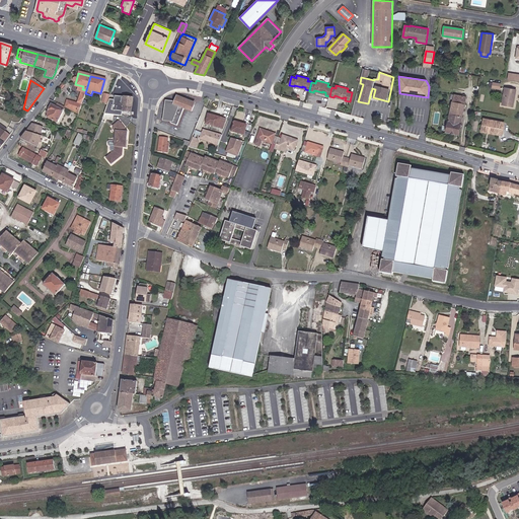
[(60,86),(52,96),(55,98),(62,88),(60,86)]
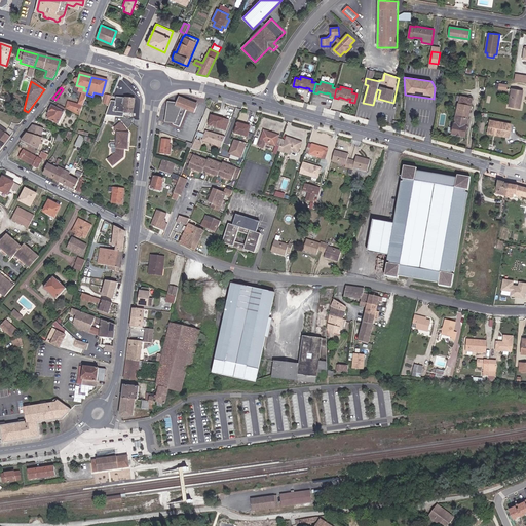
[(521,95),(522,96),(523,90),(512,88),(509,106),(520,108),(521,103),(520,103),(521,95)]
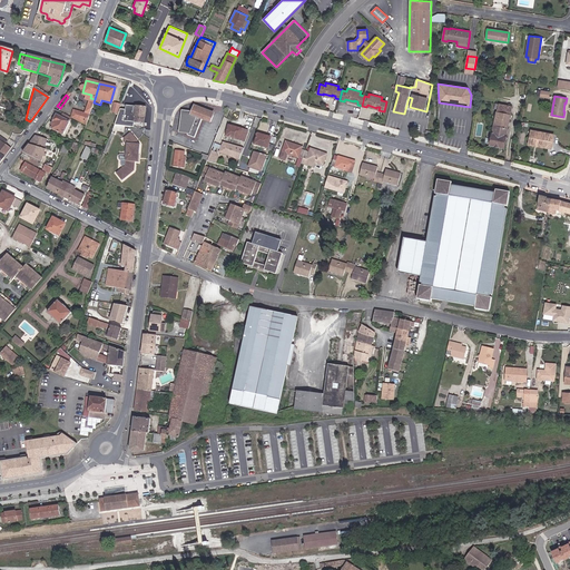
[(512,107),(495,104),(494,107),(498,107),(490,145),(504,147),(512,107)]
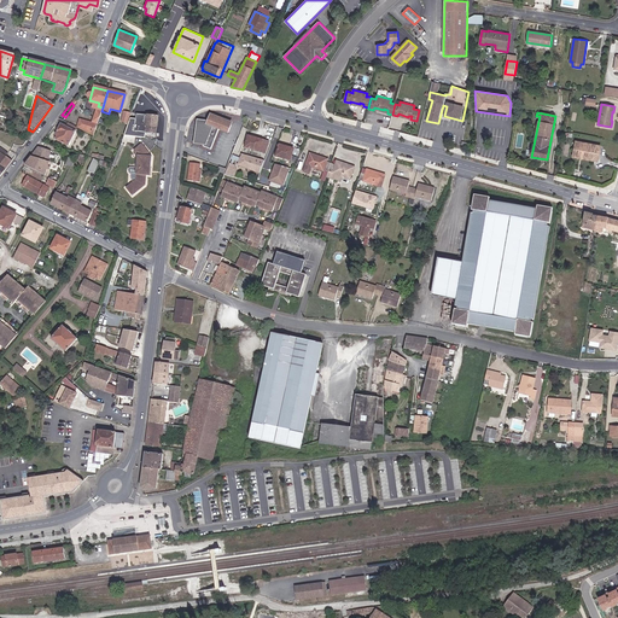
[(134,115),(133,132),(155,134),(157,117),(134,115)]
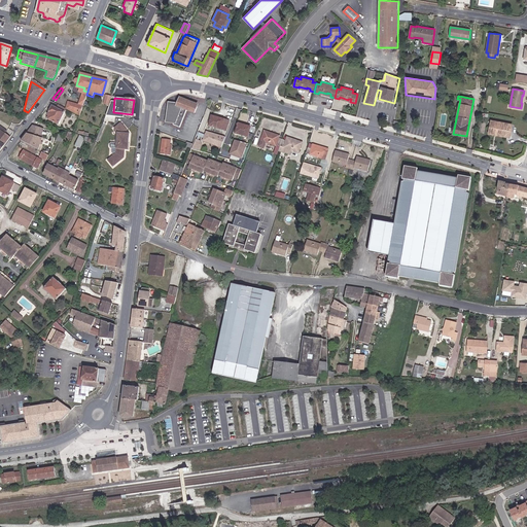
[(179,126),(182,103),(176,108),(173,107),(172,106),(170,107),(168,108),(167,110),(165,121),(171,123),(171,125),(178,128),(179,126)]
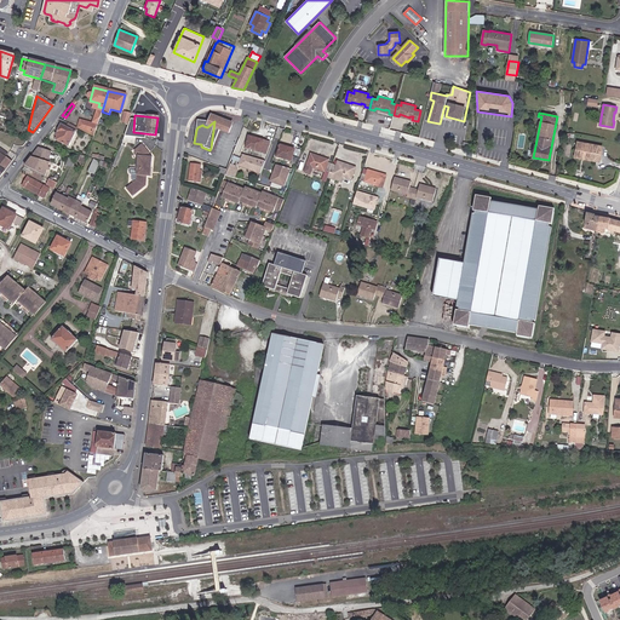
[(230,127),(214,121),(211,148),(217,131),(227,135),(230,127)]
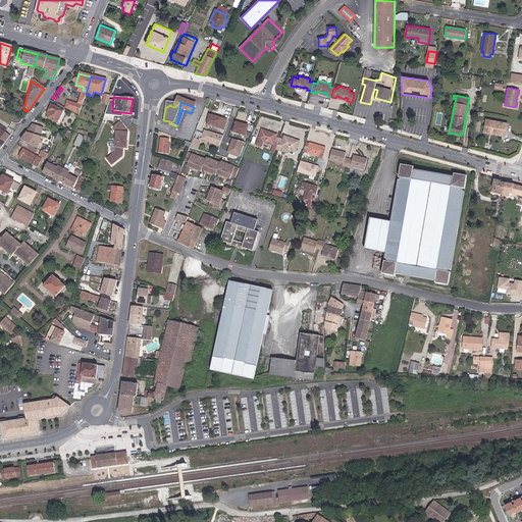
[(61,110),(55,107),(55,108),(50,106),(45,117),(55,122),(61,110)]
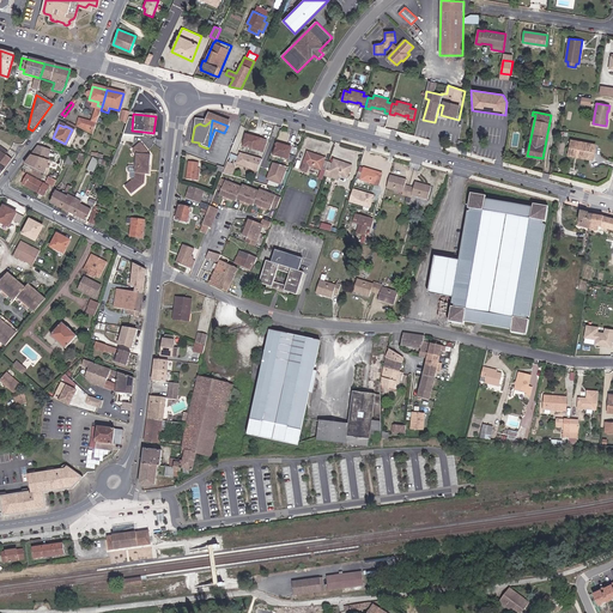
[(241,149),(261,155),(265,143),(243,137),(241,149)]
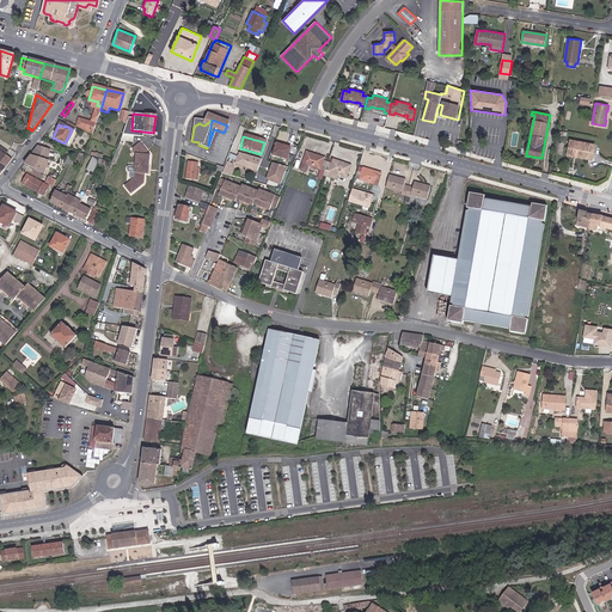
[(567,154),(574,155),(574,154),(592,158),(594,145),(570,140),(567,154)]
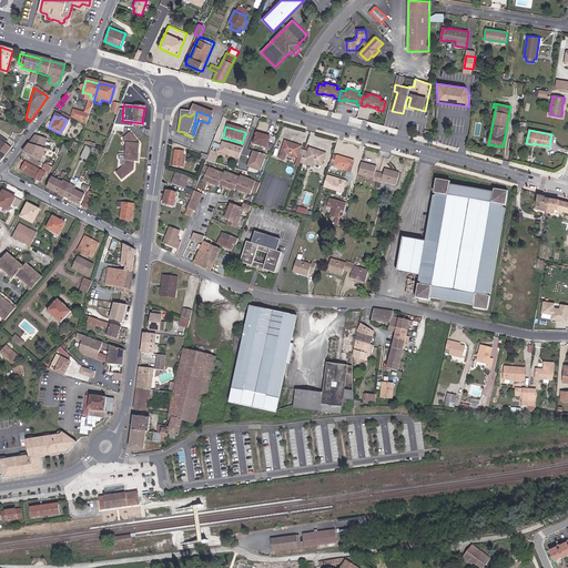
[(137,155),(138,155),(139,144),(135,143),(137,140),(129,133),(122,139),(127,143),(124,165),(115,173),(121,181),(133,171),(134,162),(135,162),(137,155)]
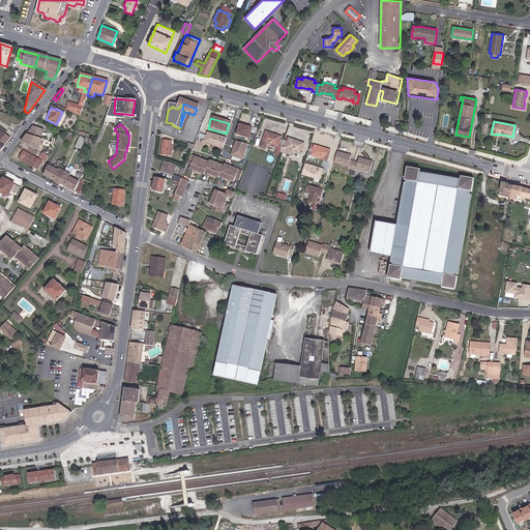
[(42,129),(32,126),(25,136),(38,142),(40,143),(41,144),(42,140),(39,139),(42,129)]
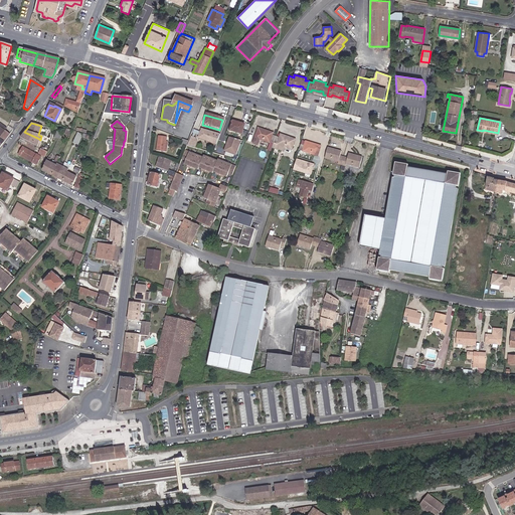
[(241,132),(243,126),(230,123),(228,132),(240,135),(239,139),(243,140),(245,133),(241,132)]
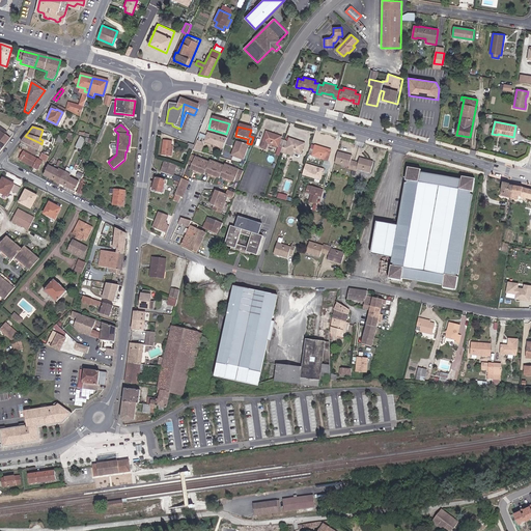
[(0,149),(8,139),(0,132),(0,149)]
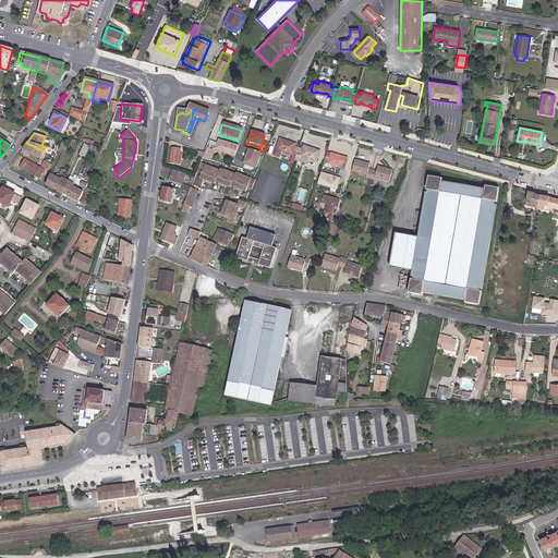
[(233,157),(237,146),(216,141),(214,149),(215,152),(233,157)]
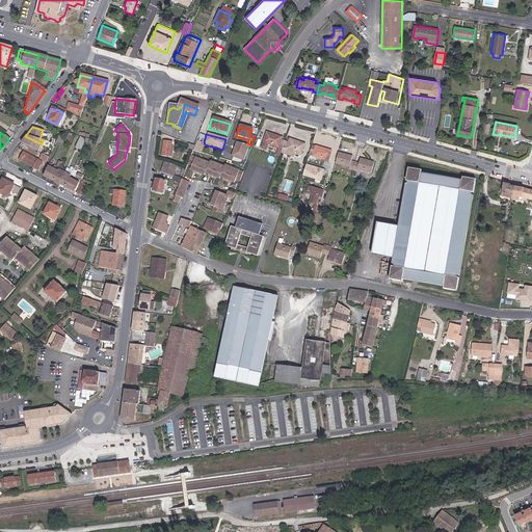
[(281,151),(283,143),(280,142),(281,140),(265,134),(262,144),(277,151),(277,149),(281,151)]
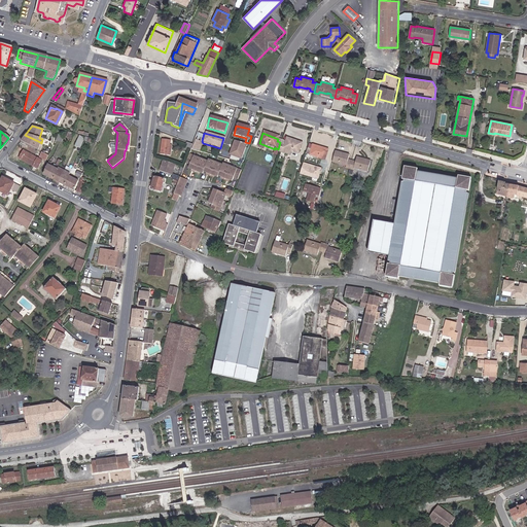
[(79,134),(75,145),(81,147),(85,136),(79,134)]
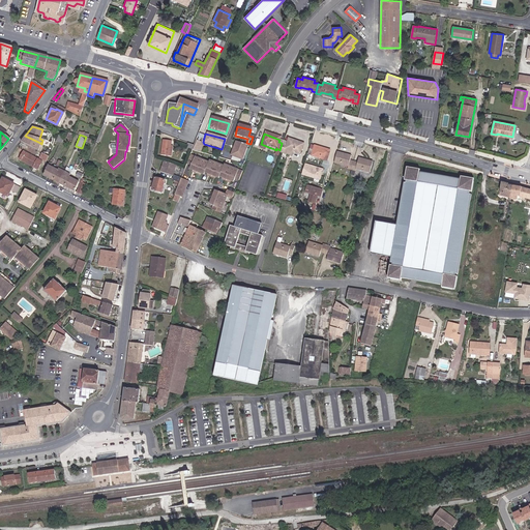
[(159,156),(167,156),(169,146),(170,146),(171,142),(162,141),(159,156)]
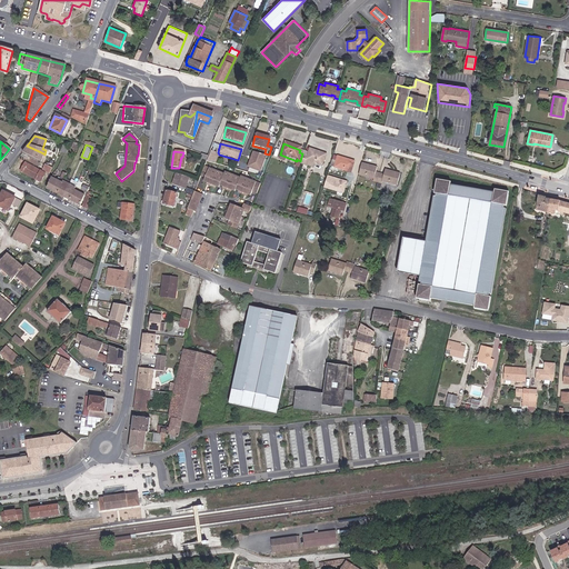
[(307,155),(302,153),(300,161),(320,168),(325,157),(308,151),(307,155)]
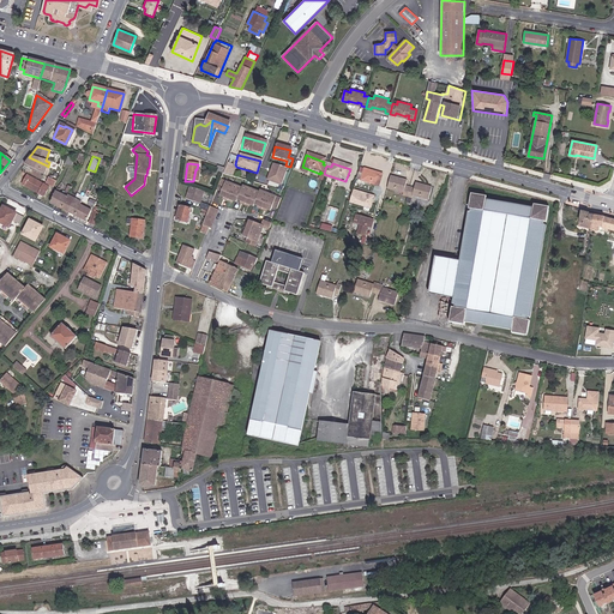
[(286,168),(272,164),(265,181),(278,186),(286,168)]
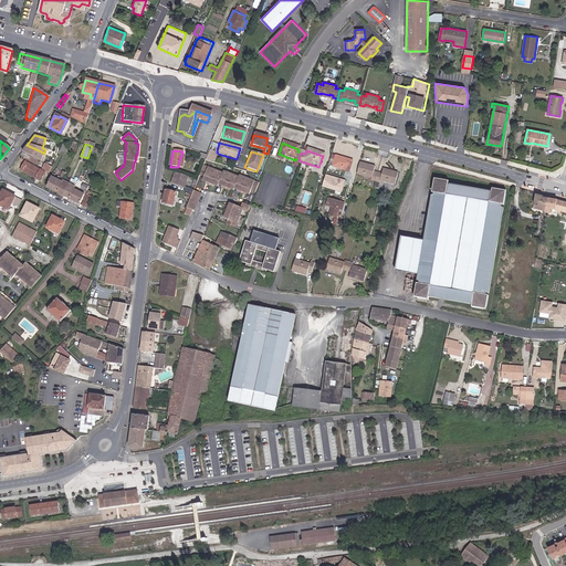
[(203,164),(203,163),(206,156),(199,154),(197,161),(203,164)]
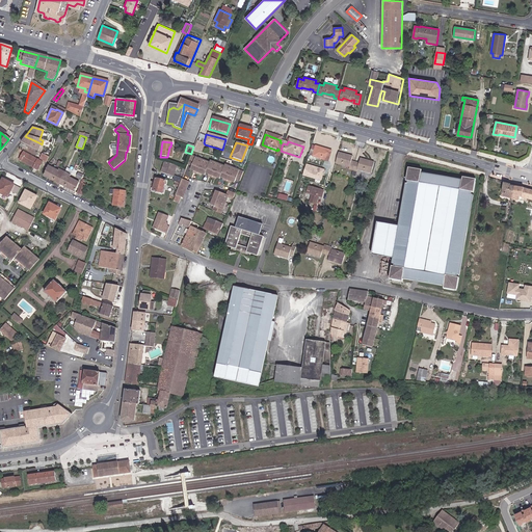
[(315,150),(311,148),(309,156),(327,161),(330,151),(315,147),(315,150)]
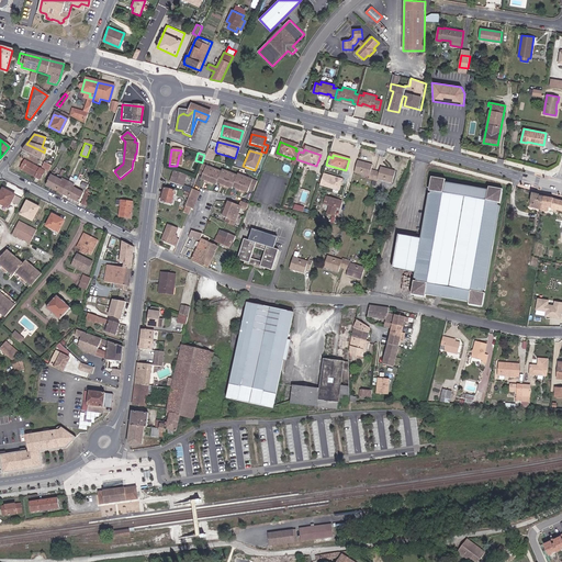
[(43,171),(24,161),(20,169),(38,179),(43,171)]
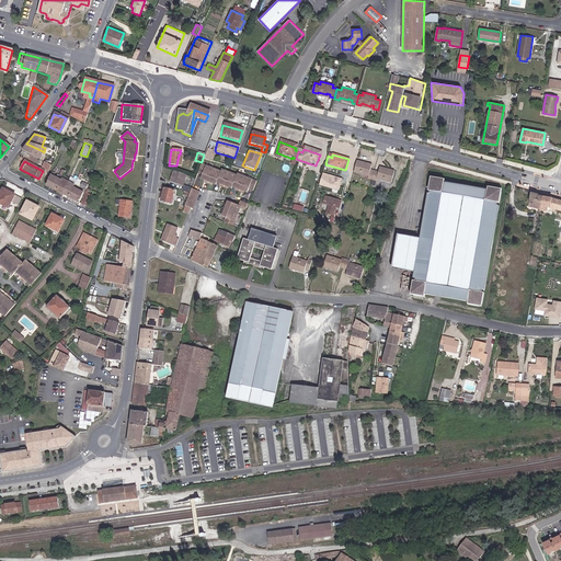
[(368,179),(373,180),(375,171),(370,170),(371,165),(356,161),(353,172),(368,176),(368,179)]
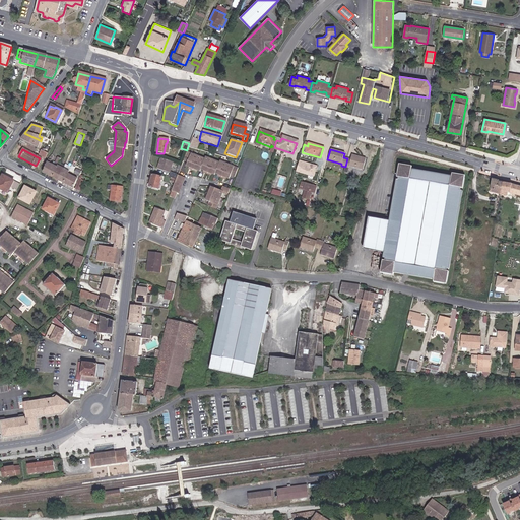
[(196,157),(185,153),(182,161),(186,163),(184,167),(191,170),(196,157)]
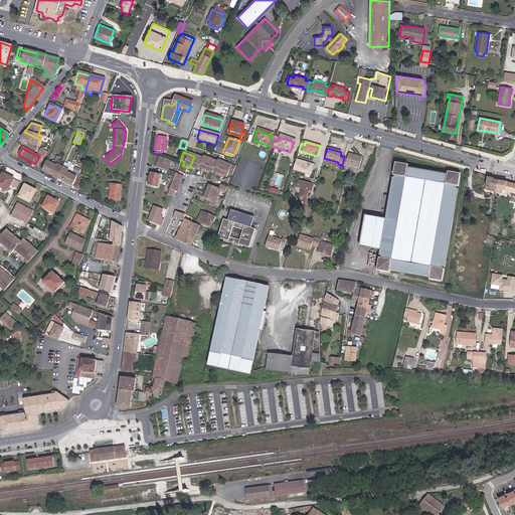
[(344,157),(342,165),(345,166),(346,164),(359,167),(362,157),(348,154),(347,158),(344,157)]
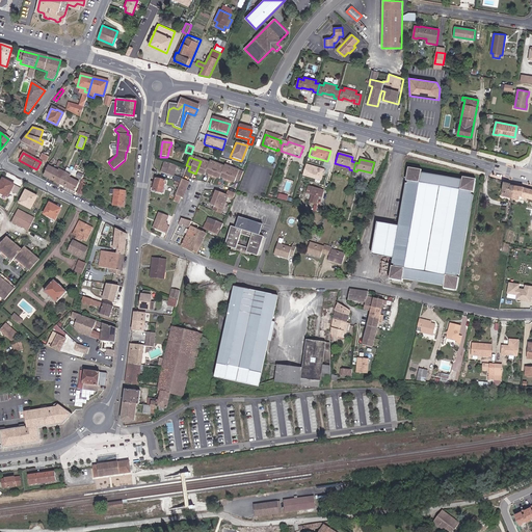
[(208,164),(201,161),(195,174),(203,177),(204,175),(208,164)]
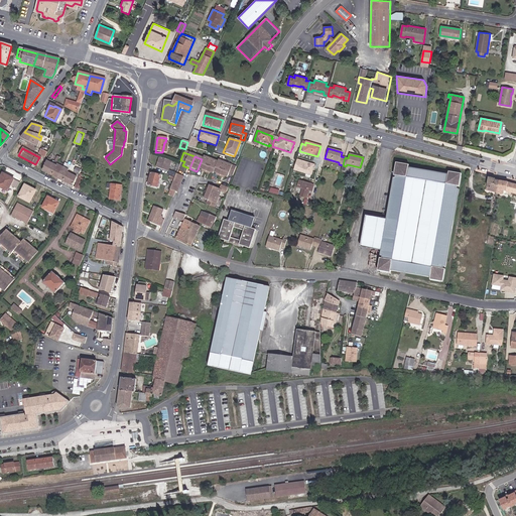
[(170,162),(158,157),(154,168),(166,172),(170,162)]
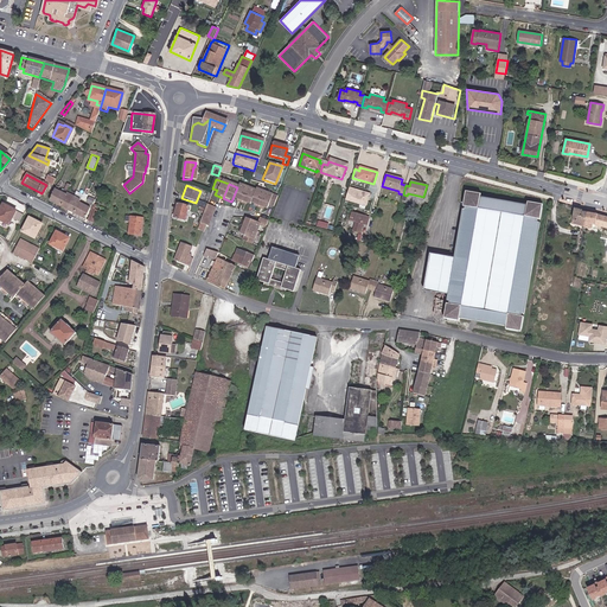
[(241,202),(247,189),(238,185),(237,187),(232,199),(241,202)]
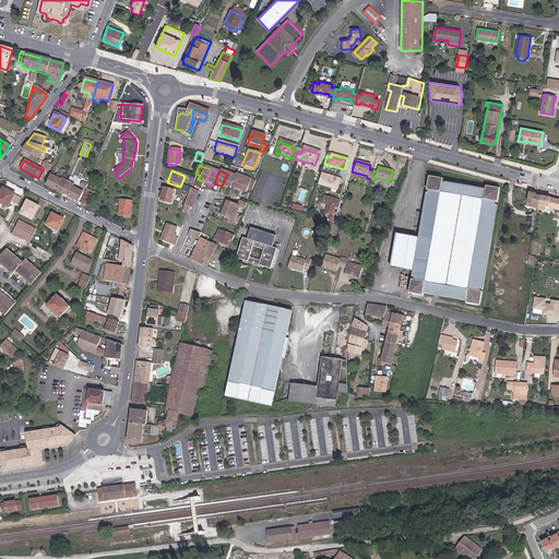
[(322,170),(318,182),(339,190),(342,177),(322,170)]
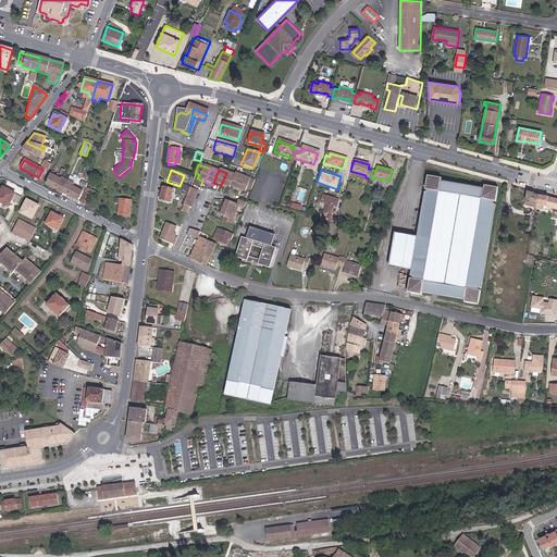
[(50,187),(54,176),(52,176),(53,173),(50,172),(44,184),(50,187)]
